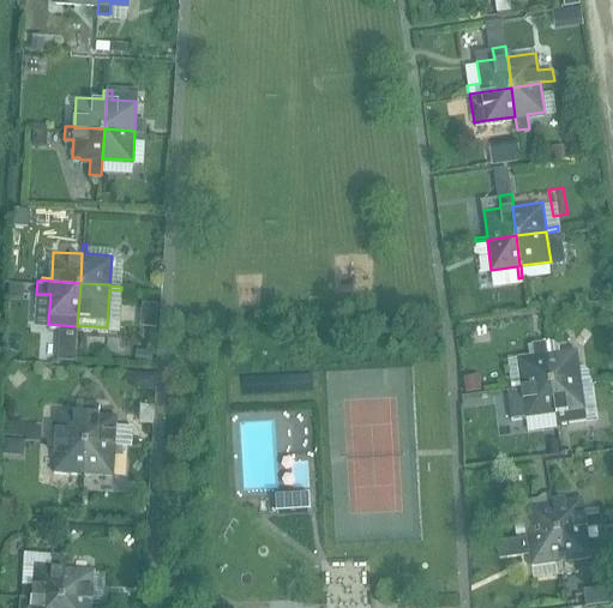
[(551,380),(545,338),(533,341),(534,351),(517,354),(521,379),(511,380),(511,385),(522,384),(551,380)]
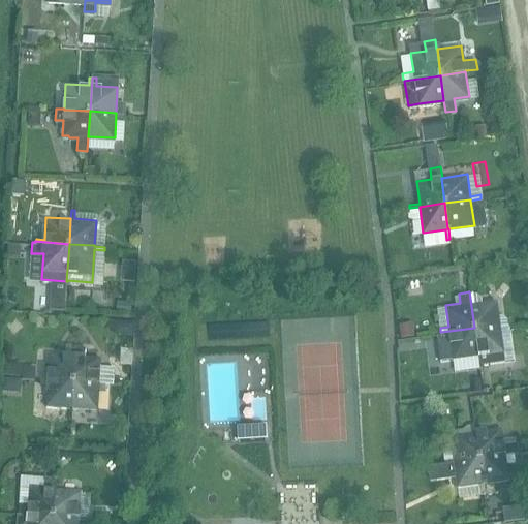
[(473,291),(469,291),(474,328),(500,325),(498,314),(496,299),(474,302),(473,291)]
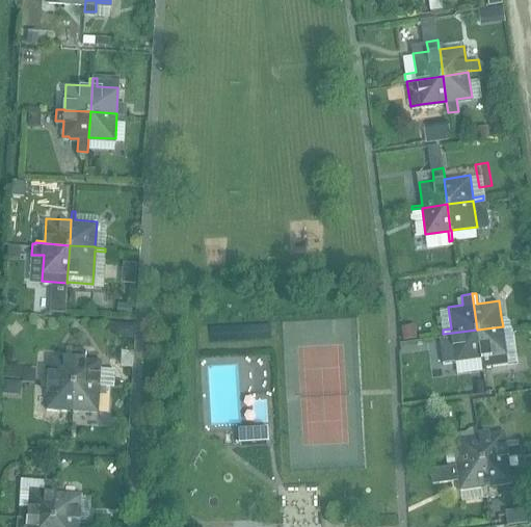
[(503,326),(477,330),(480,356),(482,365),(507,362),(506,351),(503,326)]
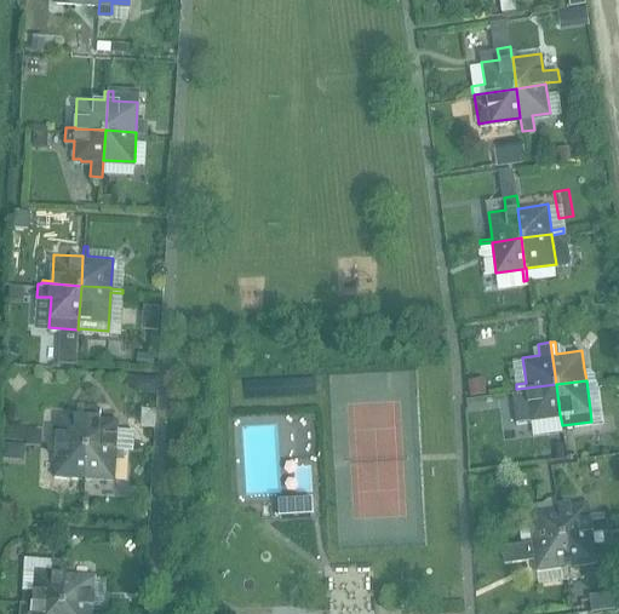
[(516,389),(513,390),(516,419),(531,418),(560,414),(556,384),(527,388),(516,389)]
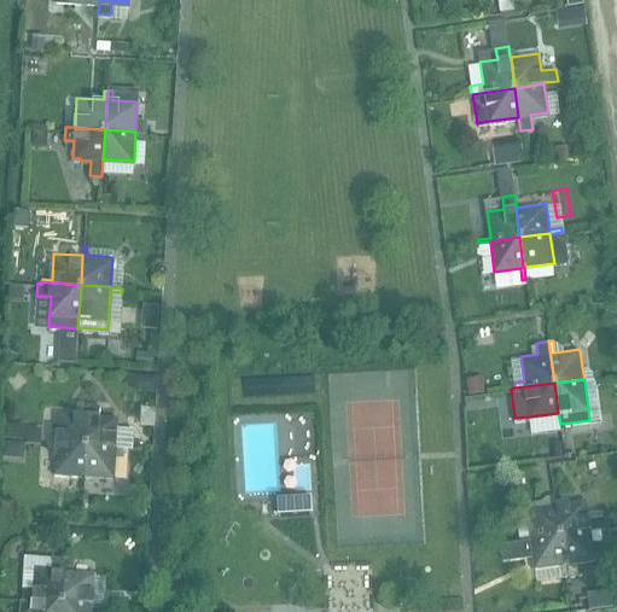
[(58,398),(54,441),(86,442),(87,413),(88,401),(58,398)]
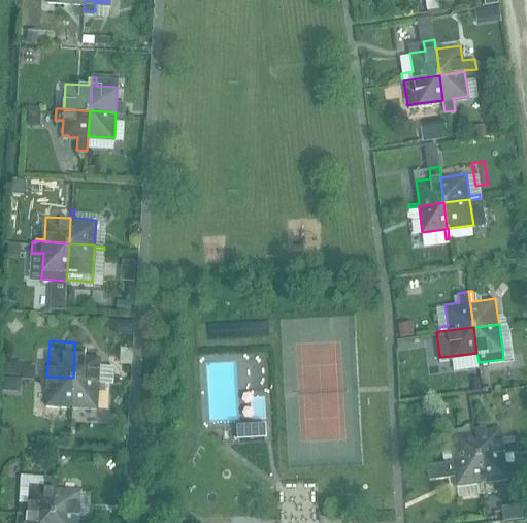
[(74,353),(73,378),(98,380),(111,381),(112,372),(113,362),(99,361),(99,354),(74,353)]
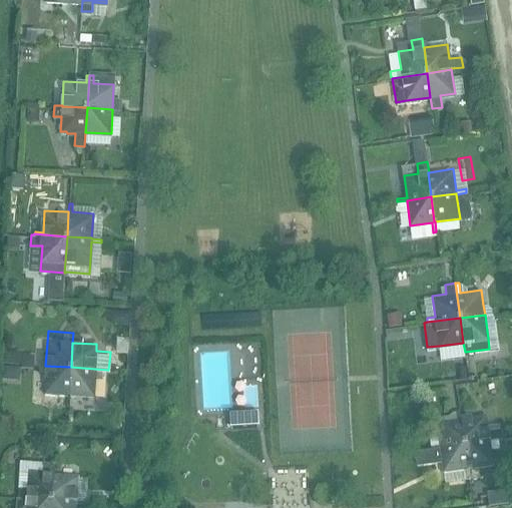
[(68,407),(71,367),(45,366),(45,367),(37,366),(36,377),(45,378),(44,390),(67,392),(66,407),(68,407)]
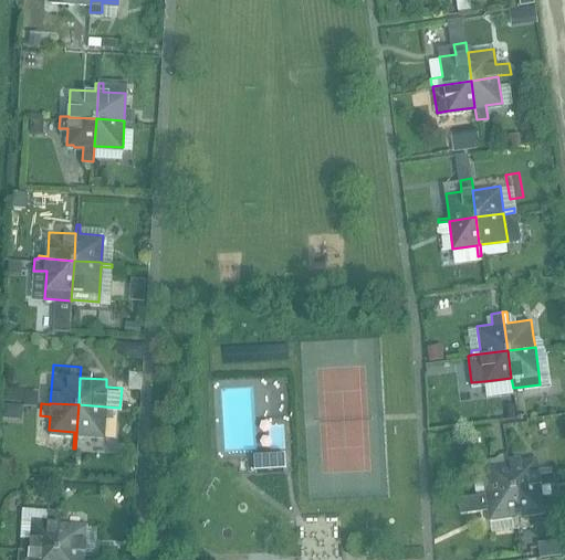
[(77,450),(79,432),(103,434),(105,407),(79,404),(75,448),(77,450)]
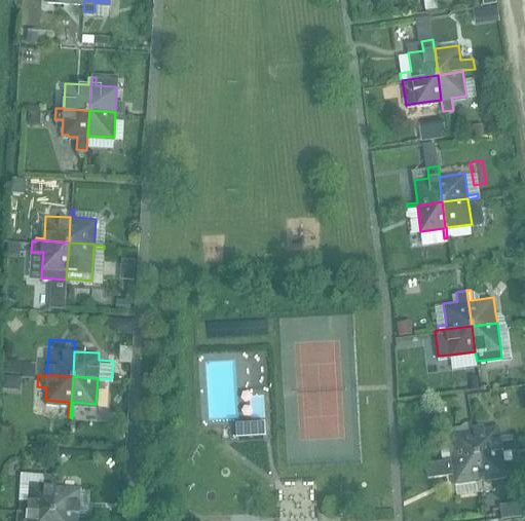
[(455,431),(448,431),(452,456),(452,457),(477,453),(473,428),(478,428),(477,419),(463,421),(455,431)]
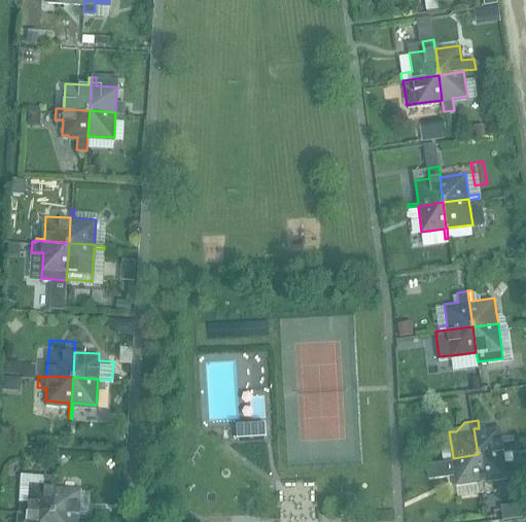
[(509,439),(501,440),(499,425),(479,428),(474,428),(478,454),(503,451),(511,450),(509,439)]
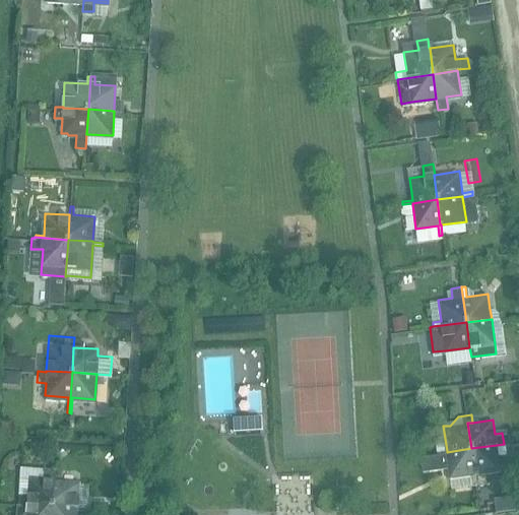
[(487,484),(484,471),(500,469),(498,455),(507,454),(505,444),(504,444),(497,445),(471,448),(474,473),(475,485),(487,484)]
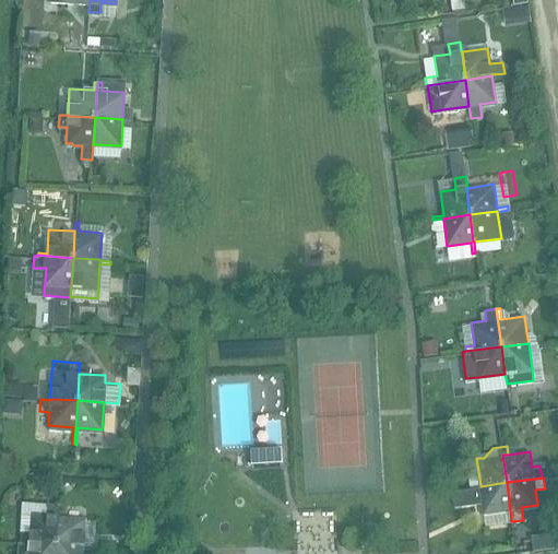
[(481,485),(453,488),(455,504),(482,501),(483,513),(510,509),(507,482),(481,486),(481,485)]
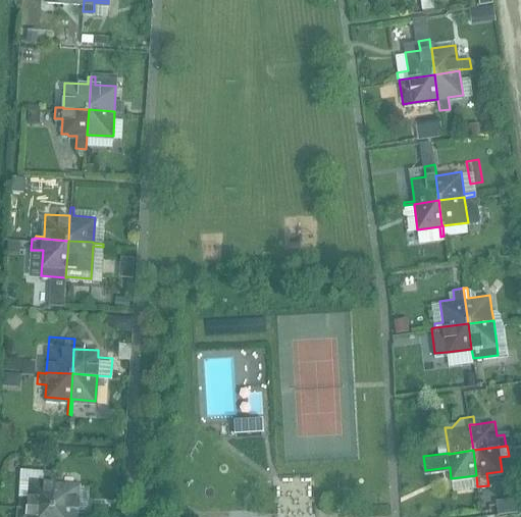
[(20,478),(18,503),(52,506),(54,480),(55,468),(44,467),(44,476),(29,476),(29,479),(20,478)]
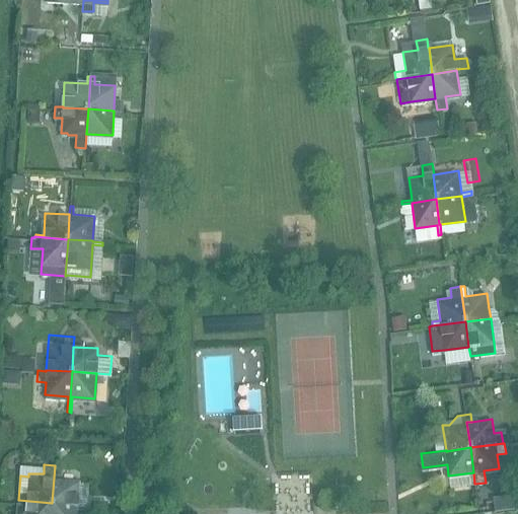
[(54,478),(52,503),(85,505),(85,501),(78,501),(79,480),(54,478)]
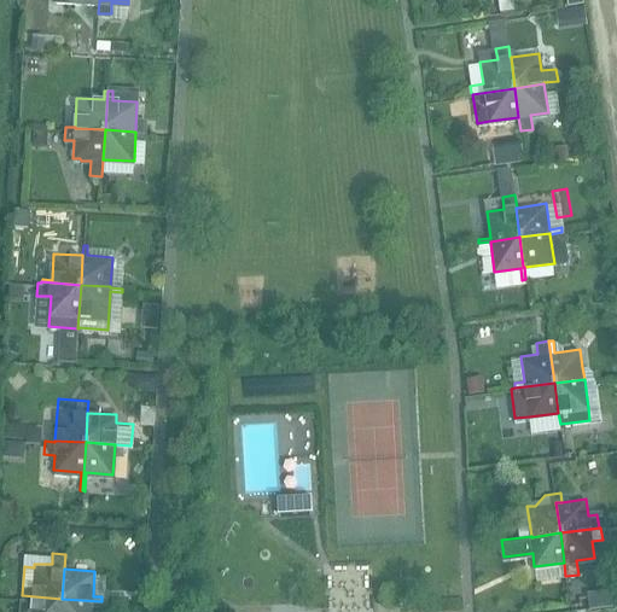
[(616,592),(592,594),(593,610),(616,607),(616,592)]
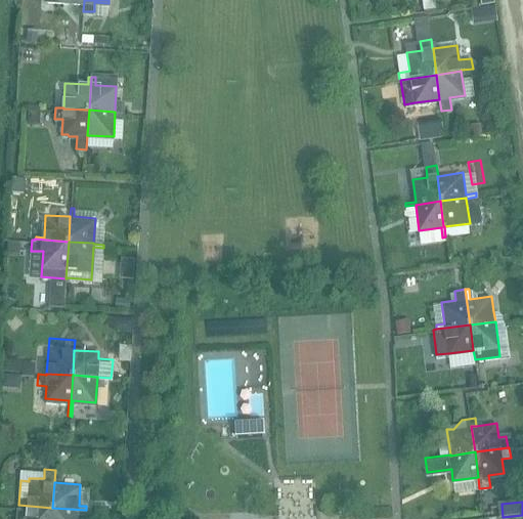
[(16,506),(15,518),(51,518),(52,508),(18,505),(18,506),(16,506)]
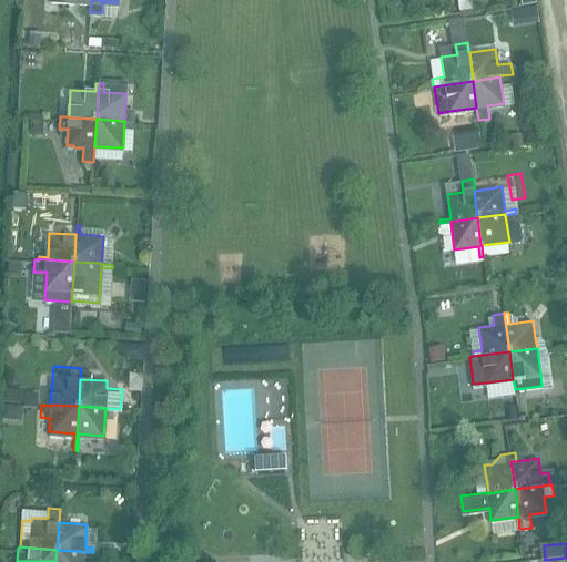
[(57,550),(56,561),(84,561),(84,555),(93,555),(93,552),(57,550)]
